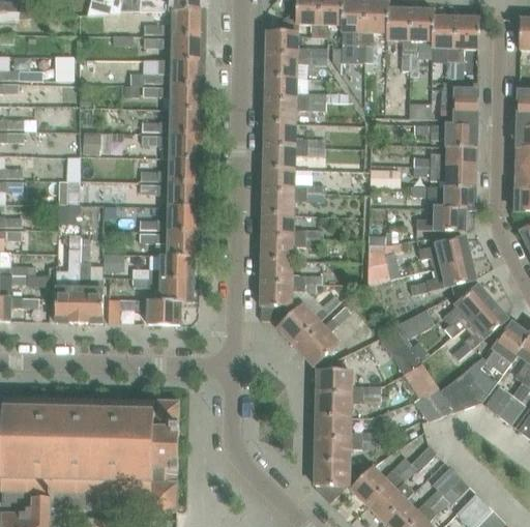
[(0,0),(0,10),(16,11),(18,1),(0,0)]
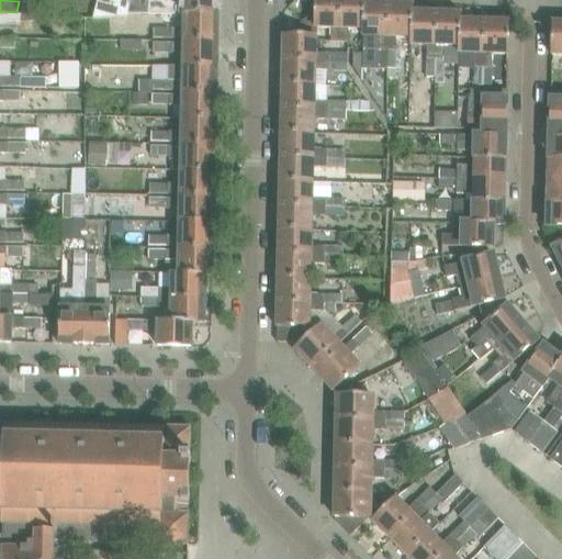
[(94,0),(92,10),(126,9),(128,0),(94,0)]
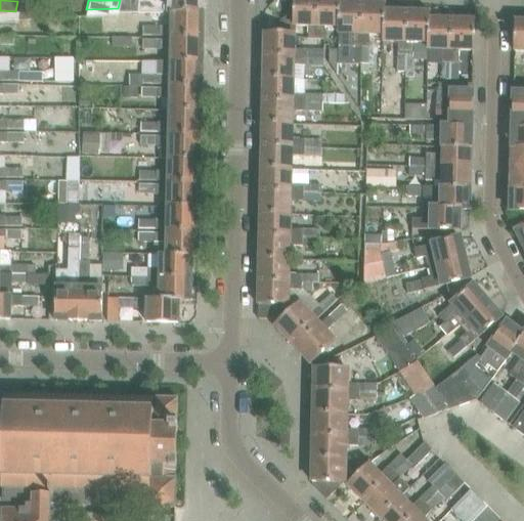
[(120,0),(118,8),(173,9),(203,10),(203,0),(168,0),(120,0)]
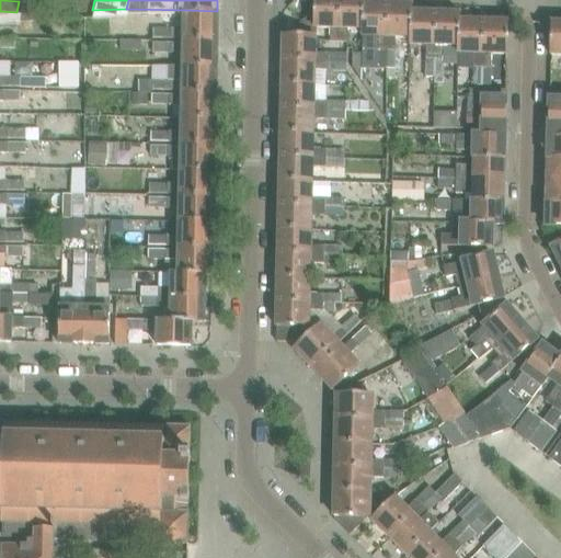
[(307,14),(301,20),(316,34),(316,26),(316,23),(329,24),(329,35),(329,40),(339,40),(339,0),(315,0),(315,14),(307,14)]
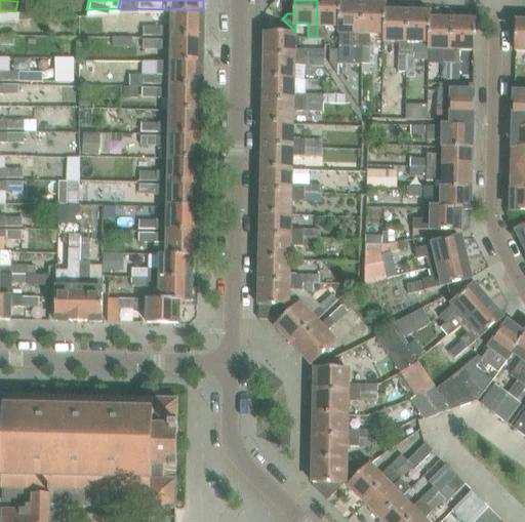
[(317,0),(317,37),(326,37),(326,23),(339,23),(339,1),(340,1),(340,0),(317,0)]
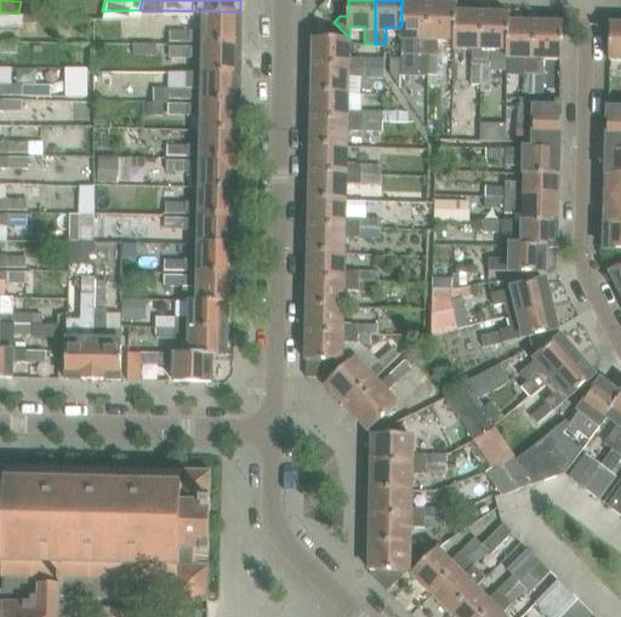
[(400,51),(427,52),(428,1),(403,1),(402,1),(402,27),(400,51)]
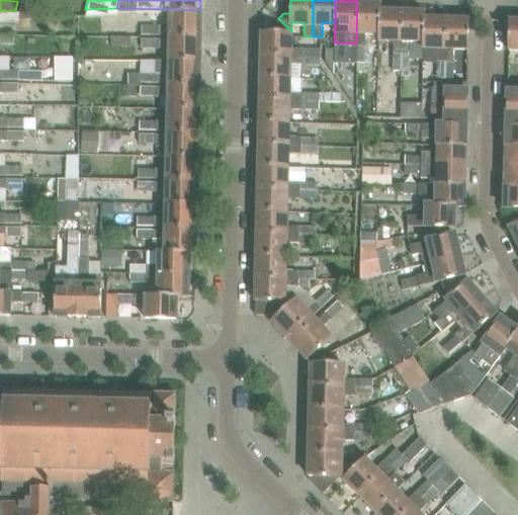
[(379,8),(380,8),(380,2),(357,1),(356,44),(356,61),(365,61),(366,44),(378,45),(379,8)]
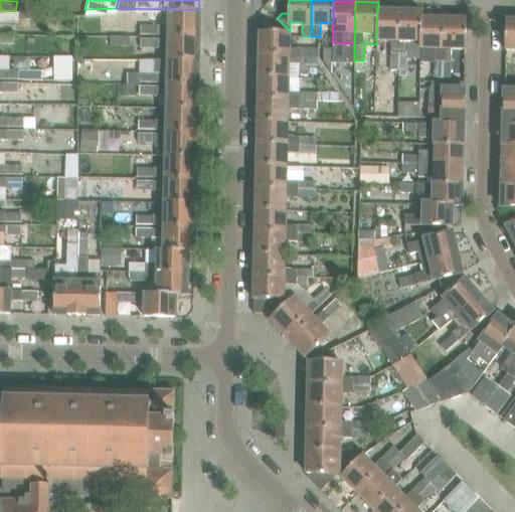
[(399,68),(400,9),(378,8),(377,8),(376,44),(375,49),(390,50),(390,68),(399,68)]
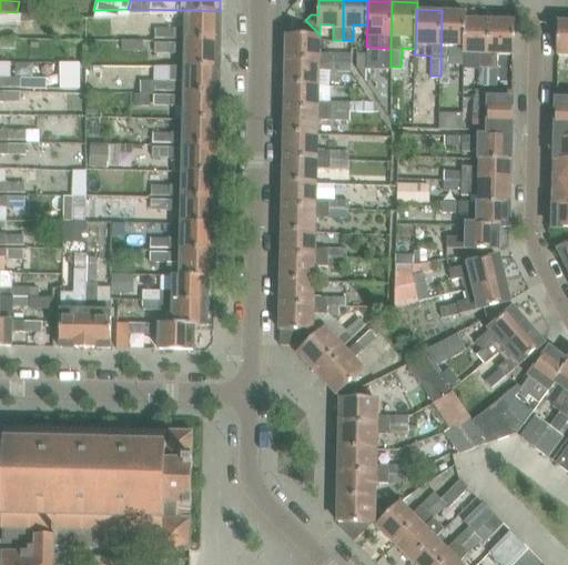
[(220,38),(220,11),(188,10),(188,26),(156,24),(156,36),(188,36),(188,38),(220,38)]
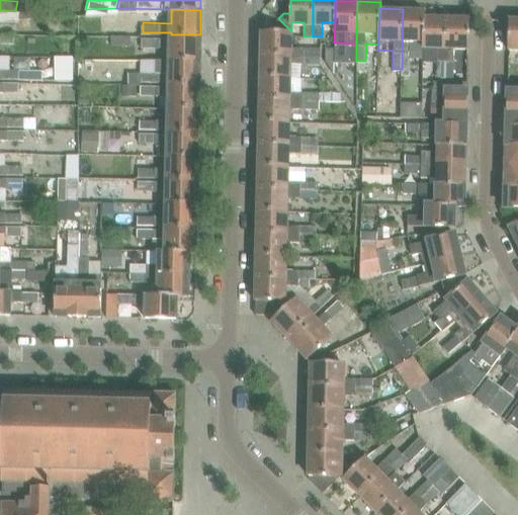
[(424,44),(425,16),(425,10),(403,9),(402,69),(401,80),(409,80),(410,37),(422,37),(422,44),(424,44)]
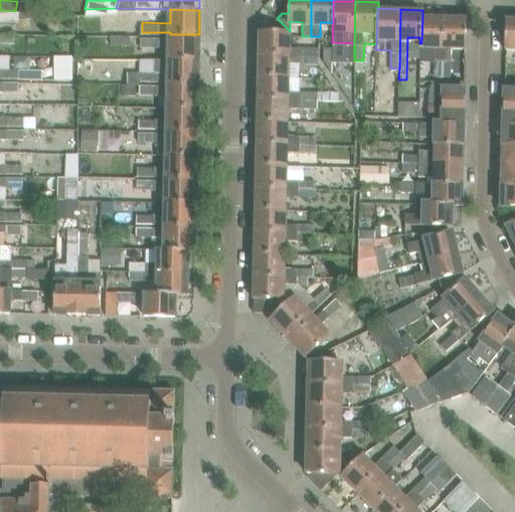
[(0,18),(18,18),(19,11),(15,11),(0,10),(0,18)]
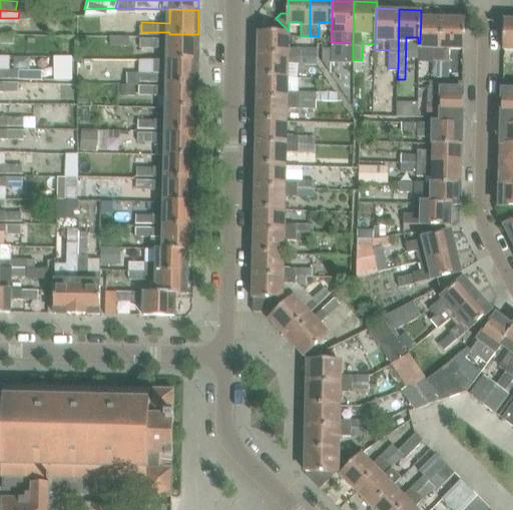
[(443,17),(421,16),(420,43),(432,44),(432,75),(441,76),(443,17)]
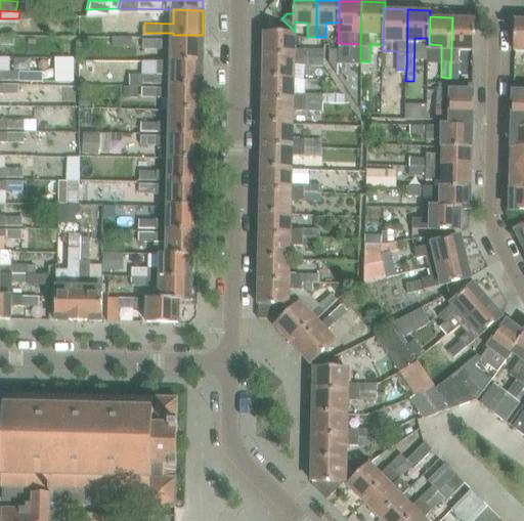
[(459,48),(474,48),(474,17),(452,17),(450,78),(457,78),(459,48)]
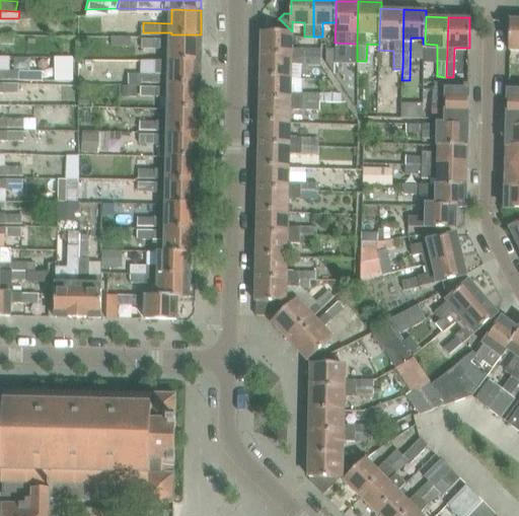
[(320,55),(320,47),(292,47),(292,31),(279,18),(274,24),(273,30),(262,30),(261,54),(320,55)]
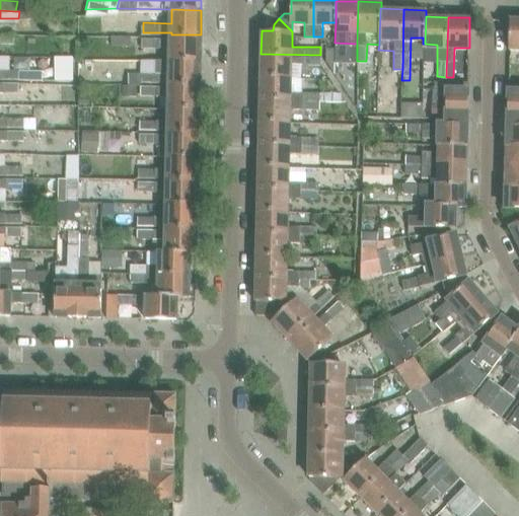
[(510,49),(518,49),(518,18),(510,18),(510,49)]
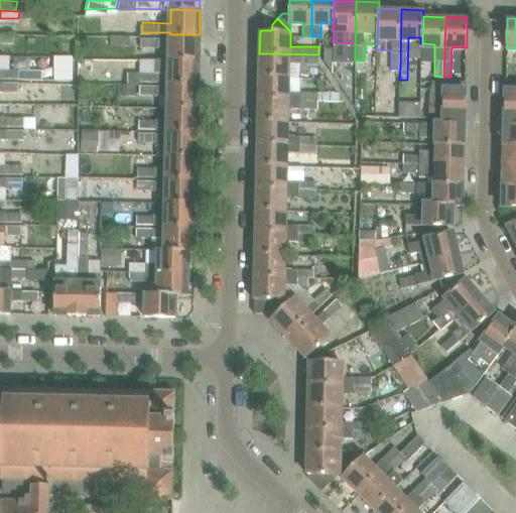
[(0,31),(0,40),(1,41),(14,41),(14,32),(1,31),(0,31)]
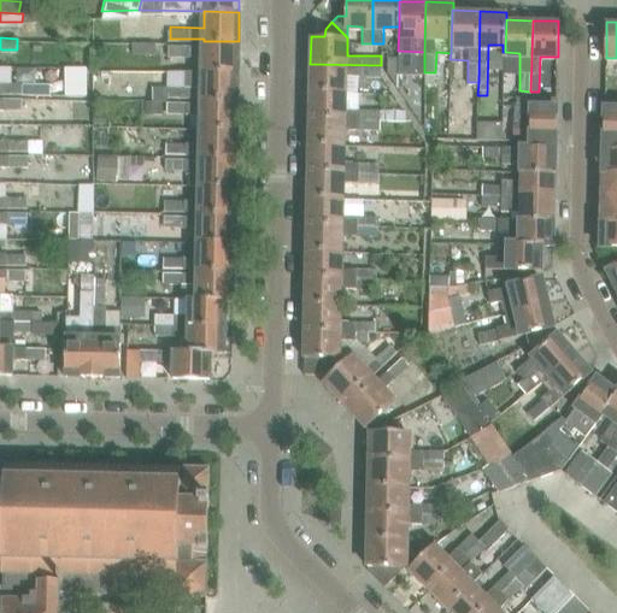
[(131,41),(130,51),(154,52),(154,41),(131,41)]
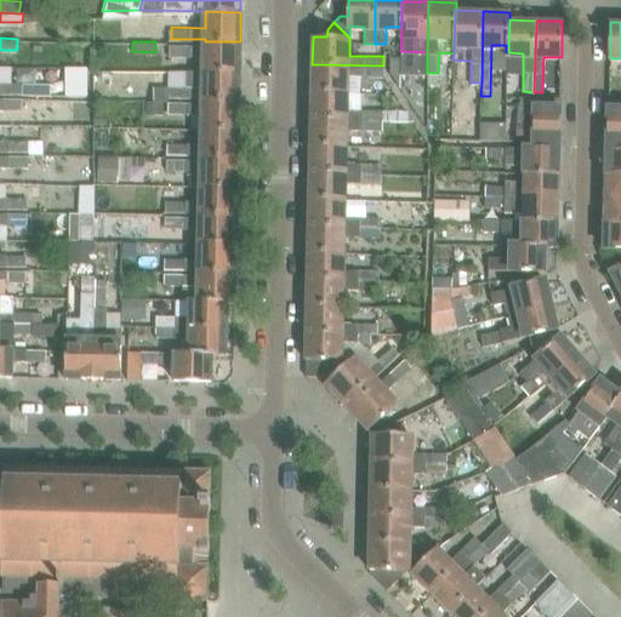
[(204,56),(203,69),(239,70),(240,41),(205,41),(205,44),(170,43),(170,56),(204,56)]
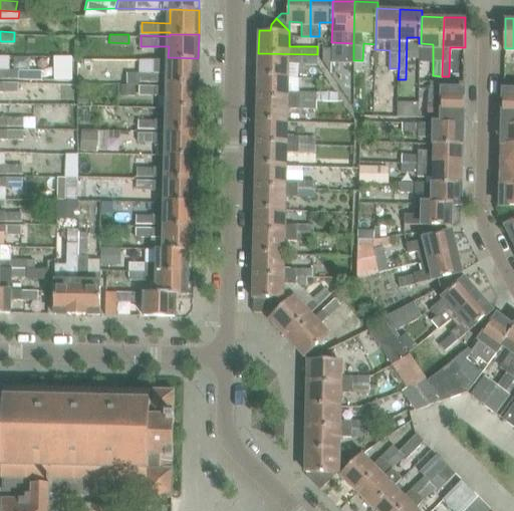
[(105,35),(88,35),(88,47),(105,47),(105,35)]
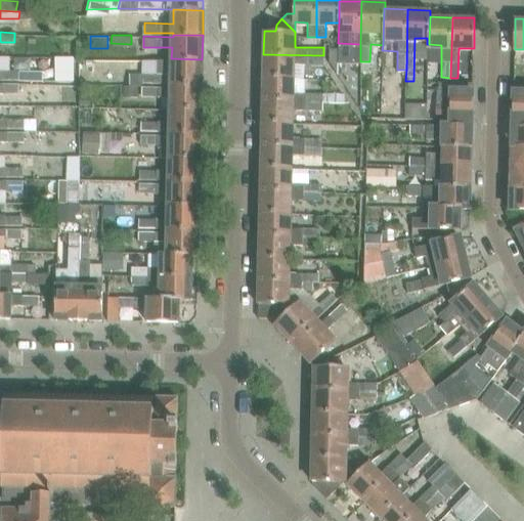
[(338,47),(329,47),(329,60),(338,74),(338,47)]
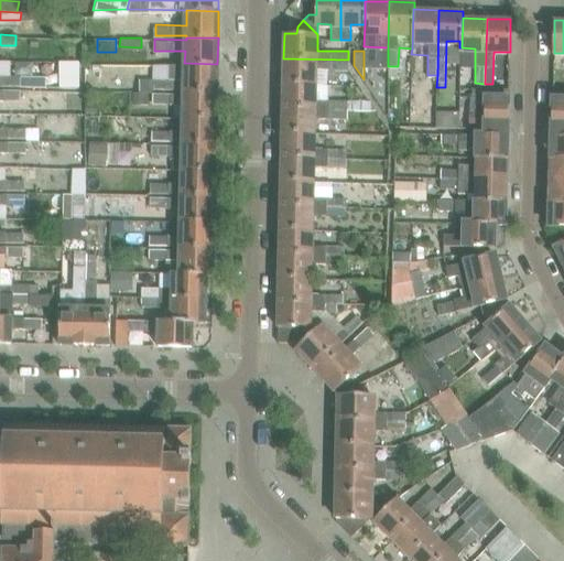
[(316,67),(347,68),(348,60),(283,58),(283,83),(316,84),(316,67)]
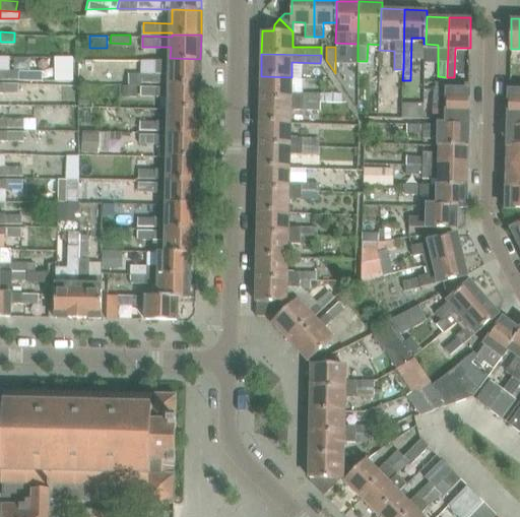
[(72,55),(55,56),(55,79),(72,79),(72,55)]
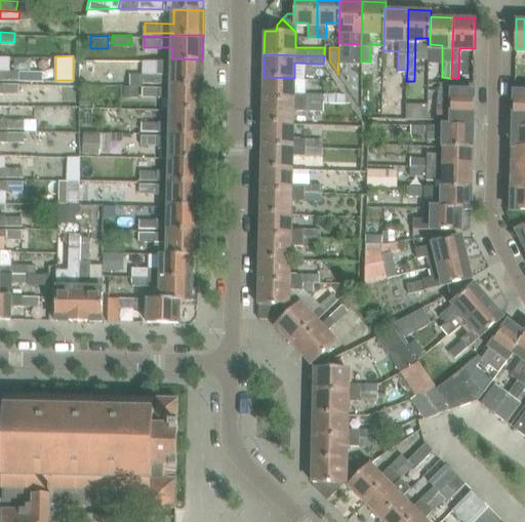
[(128,72),(127,83),(138,83),(142,83),(142,81),(149,81),(171,82),(171,83),(202,84),(202,59),(171,58),(140,58),(140,72),(128,72)]
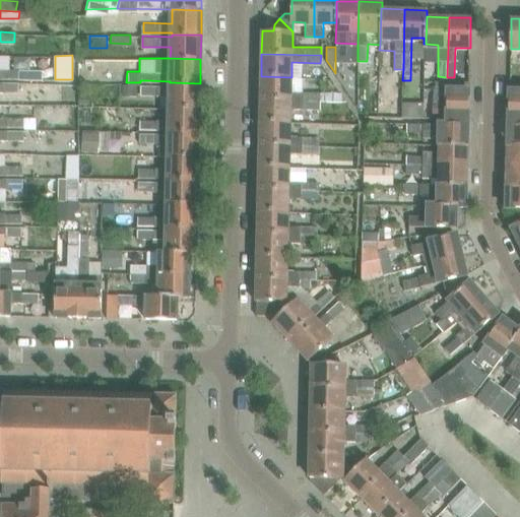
[(0,77),(19,78),(42,79),(42,69),(8,68),(0,68),(0,77)]
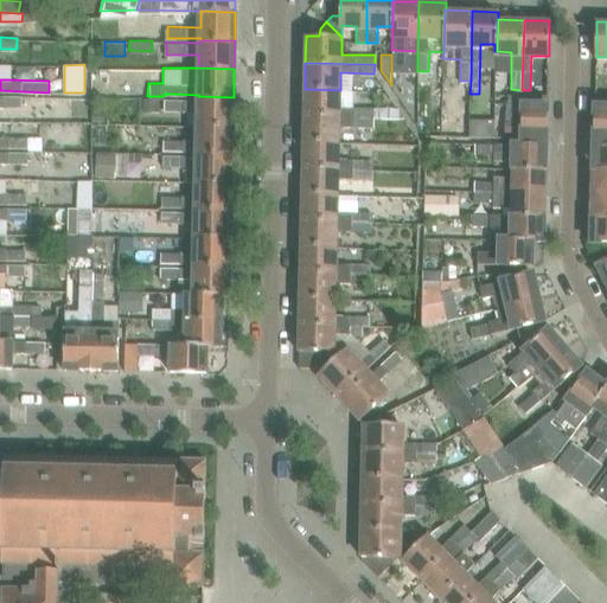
[(305,89),(304,115),(374,116),(374,107),(353,106),(353,90),(340,90),(305,89)]
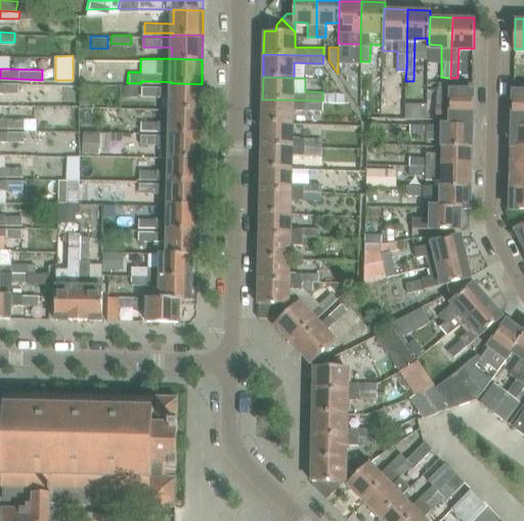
[(437,88),(436,118),(451,118),(472,119),(473,81),(450,81),(450,82),(439,82),(439,88),(437,88)]
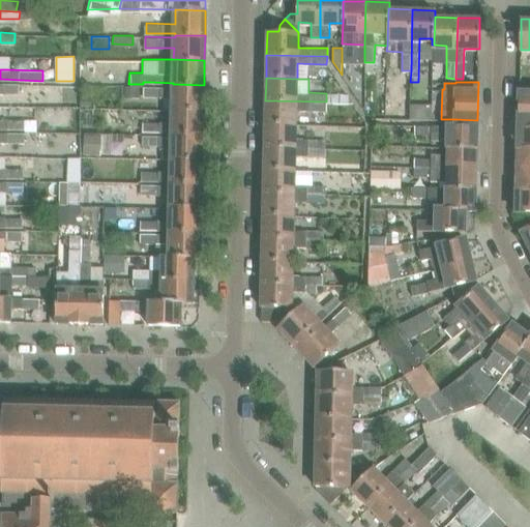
[(0,92),(20,93),(20,84),(0,83),(0,92)]
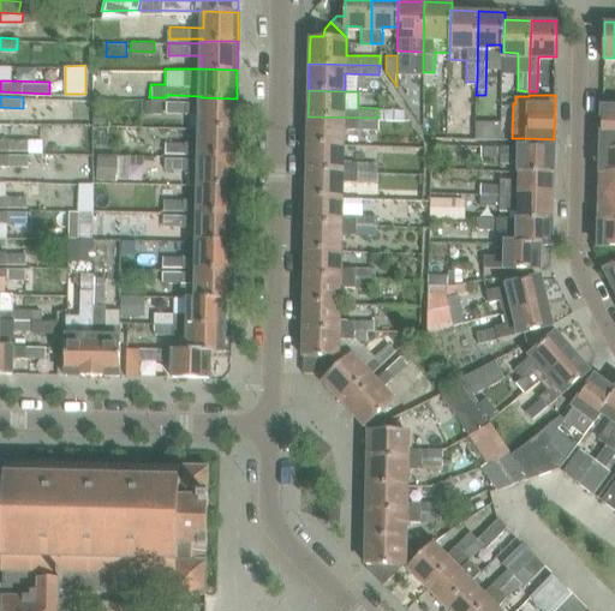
[(614,96),(603,96),(602,139),(614,139),(614,96)]
